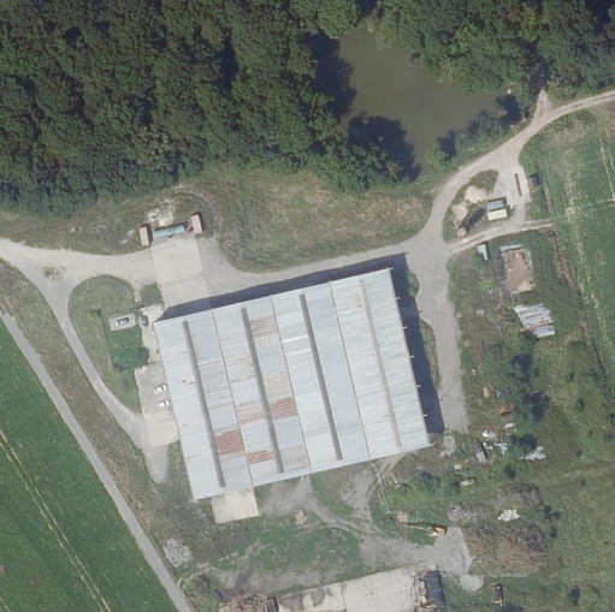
[(528,186),(537,184),(534,173),(526,176),(528,186)]
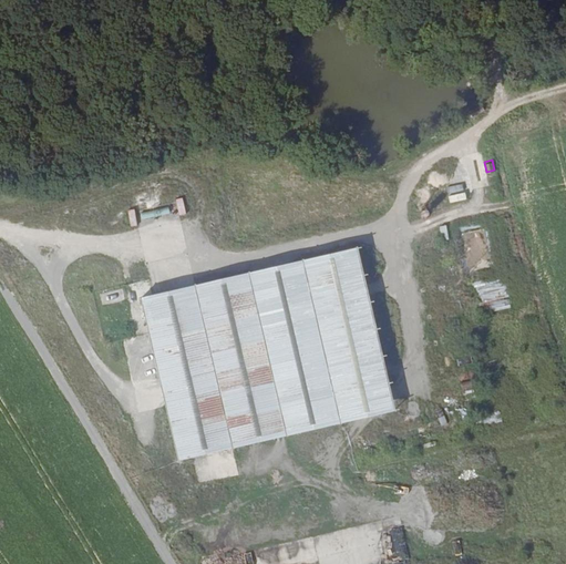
[(462,181),(445,185),(449,201),(466,196),(462,181)]
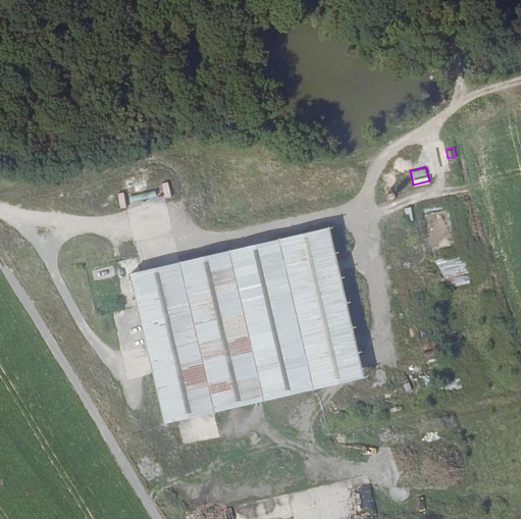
[(165,196),(171,194),(167,179),(161,180),(165,196)]
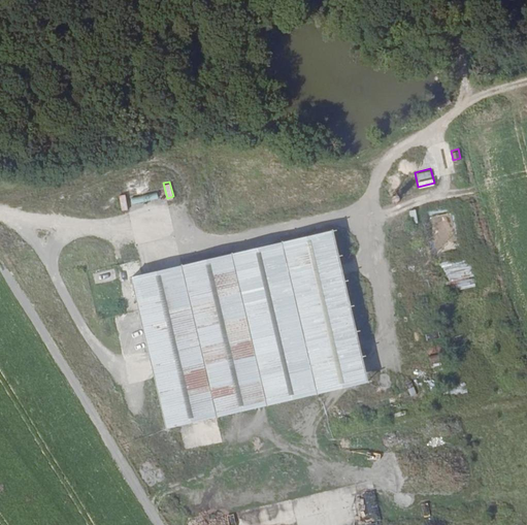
[(121,208),(127,207),(125,192),(119,193),(121,208)]
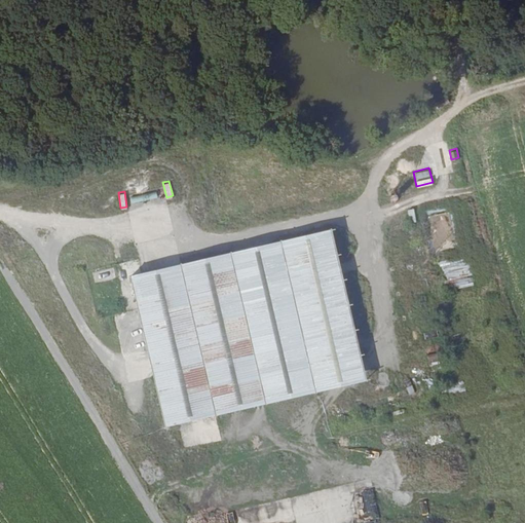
[(130,200),(157,196),(156,191),(130,194),(130,200)]
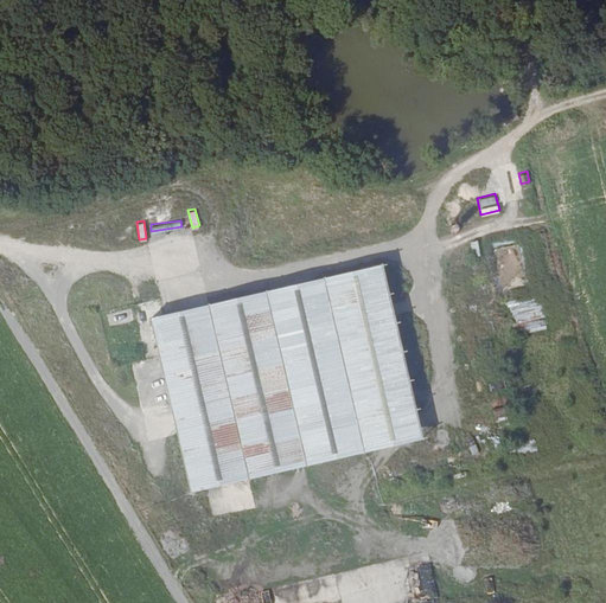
[(470,238),(472,255),(480,254),(477,237),(470,238)]
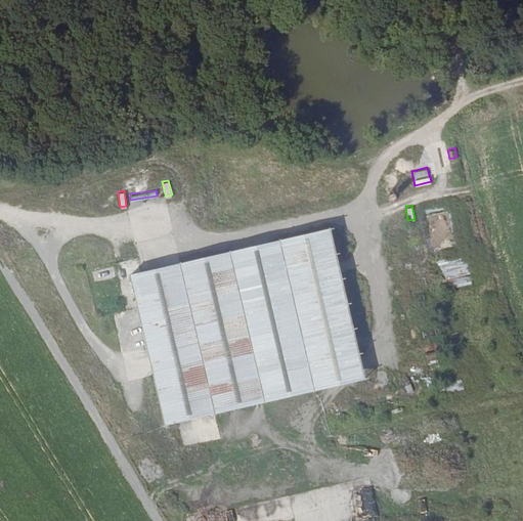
[(361,376),(330,230),(155,267),(157,276),(166,316),(142,321),(163,418),(361,376)]
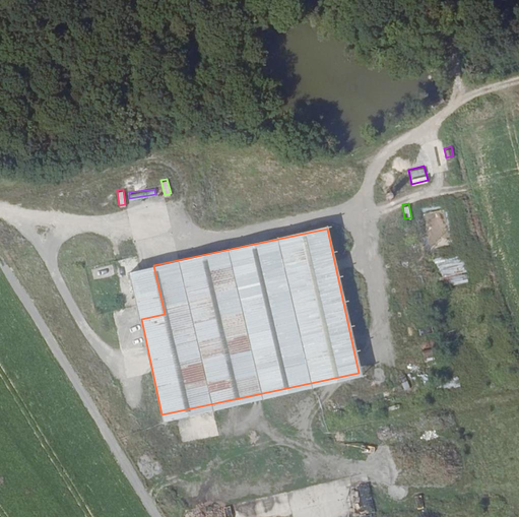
[(446,285),(468,277),(458,249),(436,257),(446,285)]
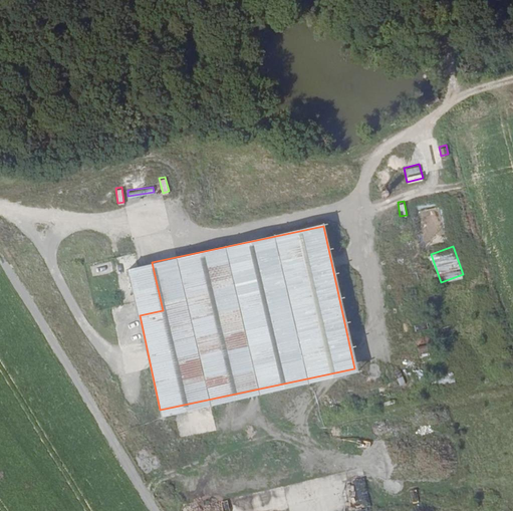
[(113,259),(83,265),(86,277),(115,271),(113,259)]
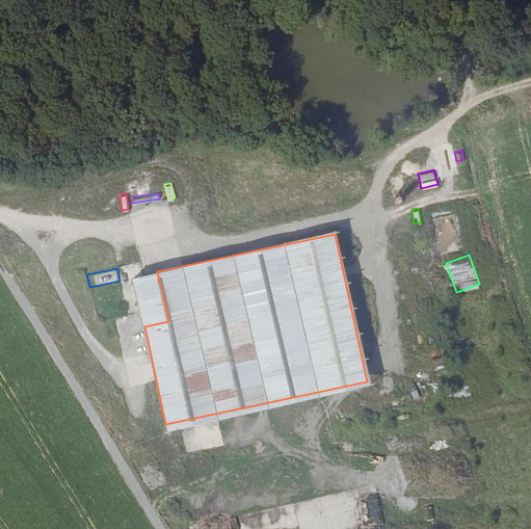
[(133,276),(144,326),(168,321),(159,281),(157,271),(133,276)]
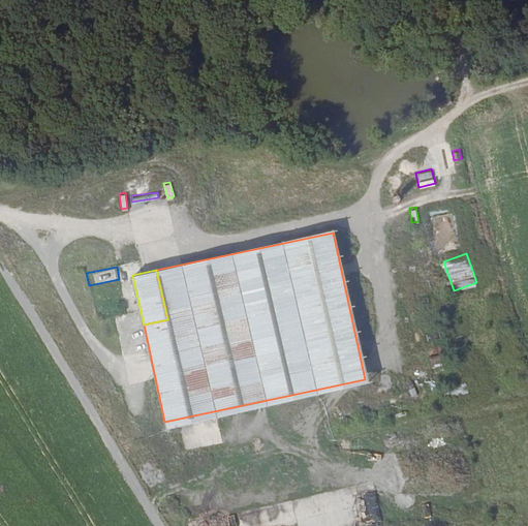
[(427,343),(428,350),(441,347),(439,341),(427,343)]
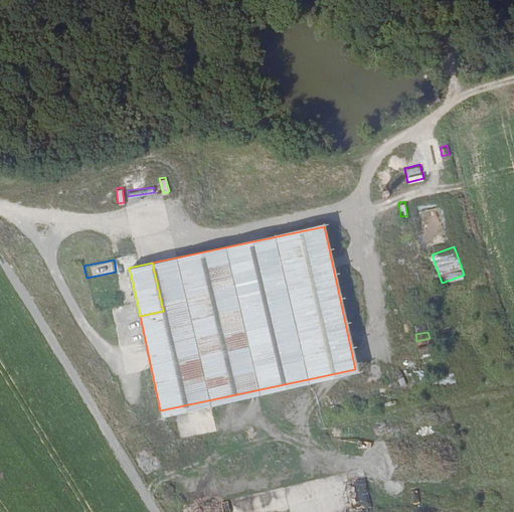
[(405,356),(394,367),(402,376),(413,365),(405,356)]
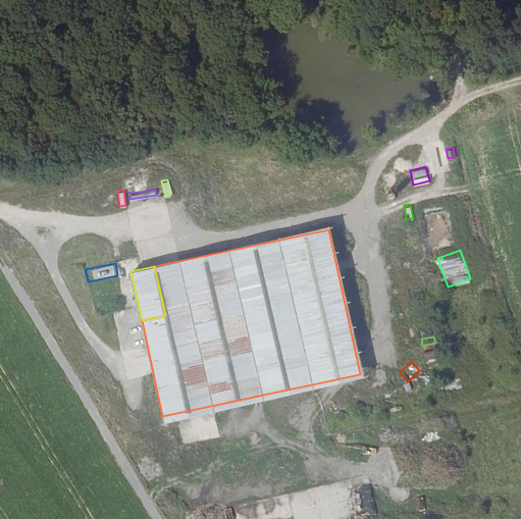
[(443,390),(461,384),(459,375),(439,381),(443,390)]
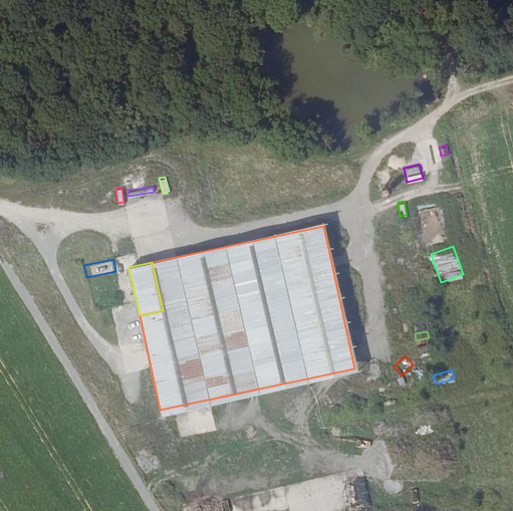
[(370,474),(396,469),(395,463),(369,468),(370,474)]
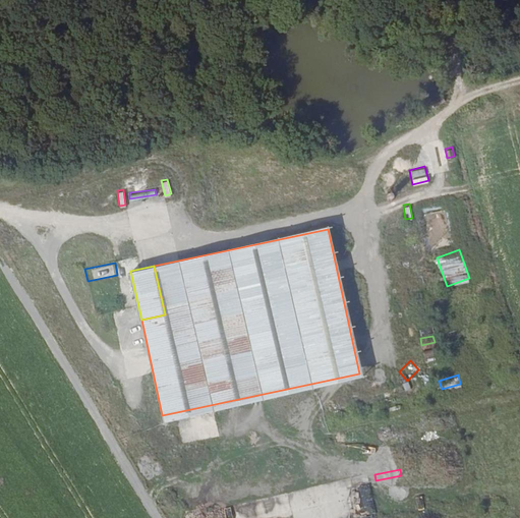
[(415,495),(417,508),(424,506),(421,494),(415,495)]
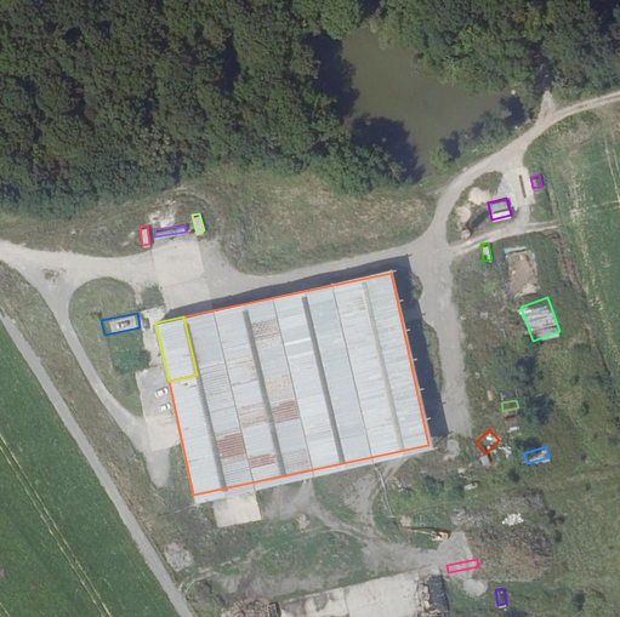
[(479,612),(498,606),(494,592),(475,596),(479,612)]
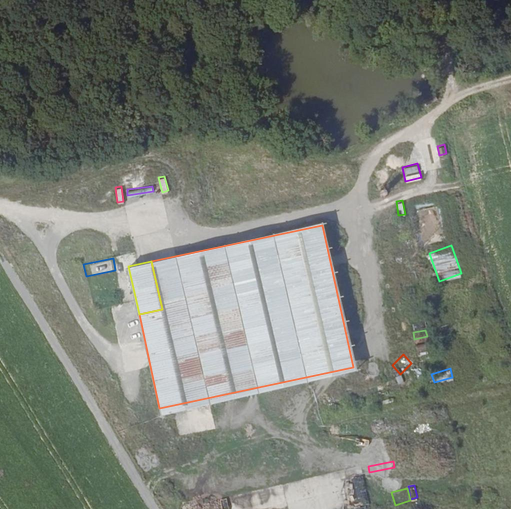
[(230,500),(231,508),(264,508),(260,492),(230,500)]
